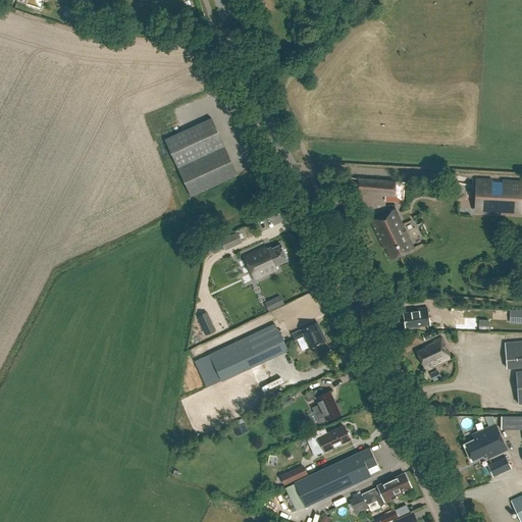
[(238,176),(223,146),(210,116),(163,139),(191,198),(238,176)]
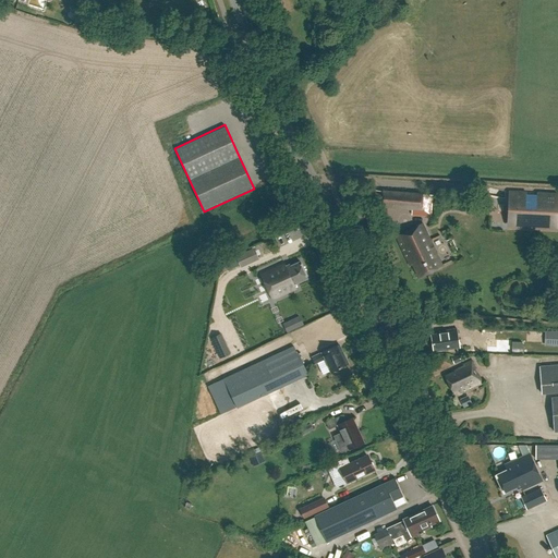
[(383,191),(375,190),(374,205),(381,206),(383,191)]
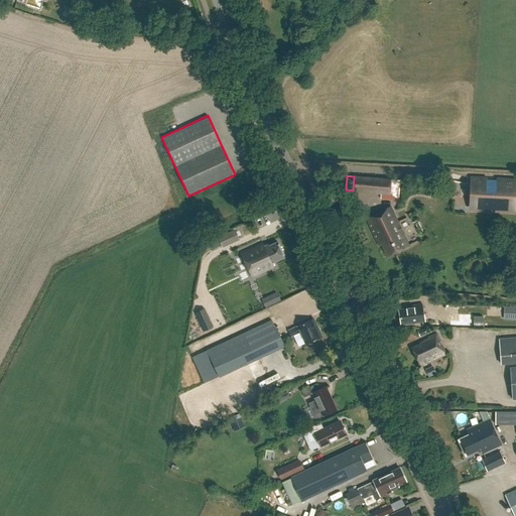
[(469,207),(515,209),(515,204),(515,178),(497,178),(497,180),(487,179),(487,177),(471,177),(470,187),(469,207)]
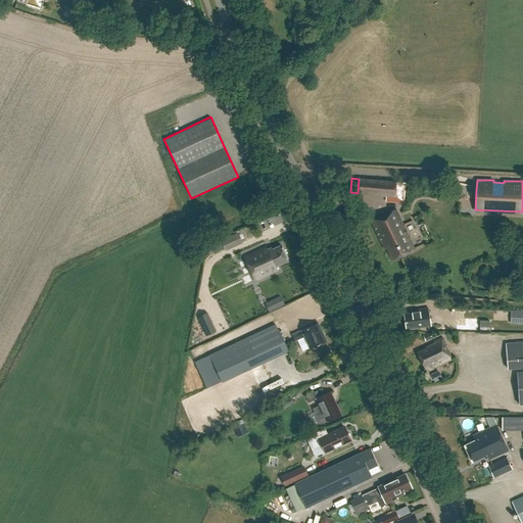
[(386,181),(385,197),(385,201),(403,202),(405,201),(406,183),(386,181)]
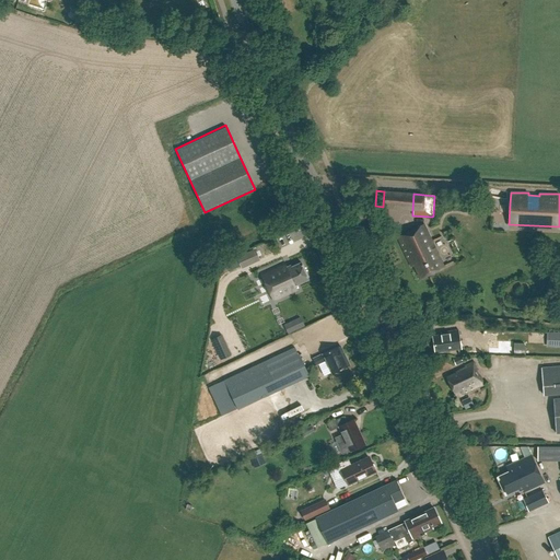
[(443,267),(422,223),(397,235),(411,265),(413,264),(420,278),(443,267)]
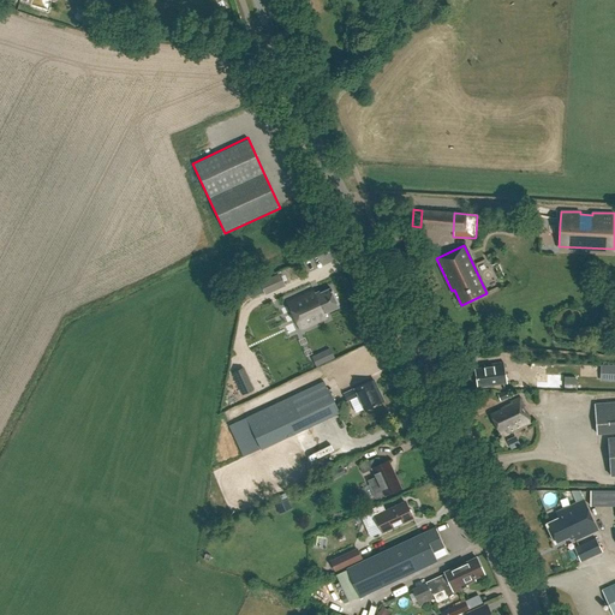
[(281,287),(275,276),(261,284),(266,294),(281,287)]
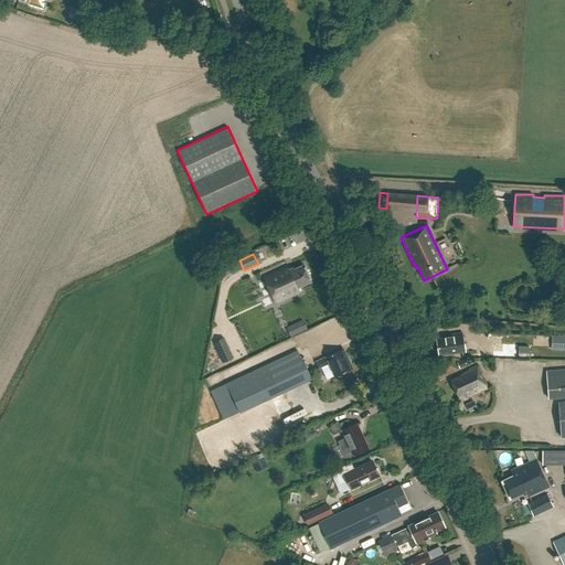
[(288,267),(264,279),(276,302),(299,291),(298,288),(311,281),(305,265),(290,272),(288,267)]
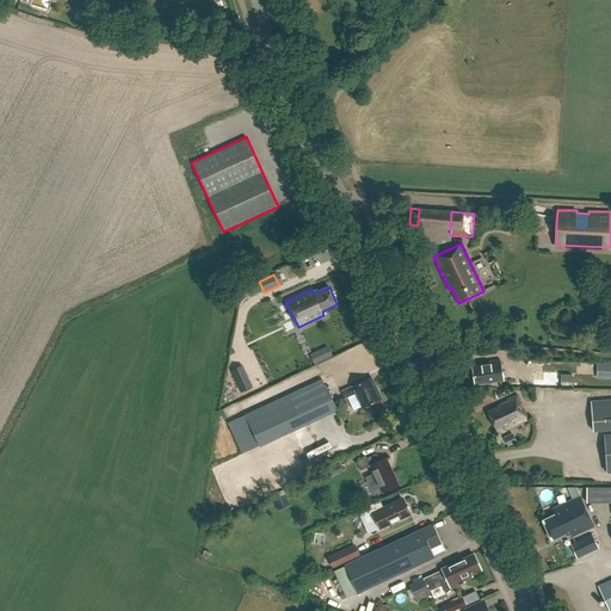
[(328,346),(321,350),(326,358),(332,356),(328,346)]
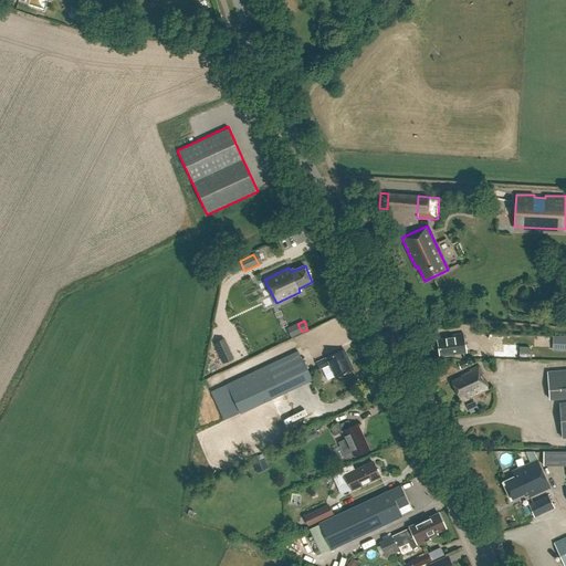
[(438,339),(439,345),(440,356),(465,353),(462,334),(446,336),(446,338),(438,339)]
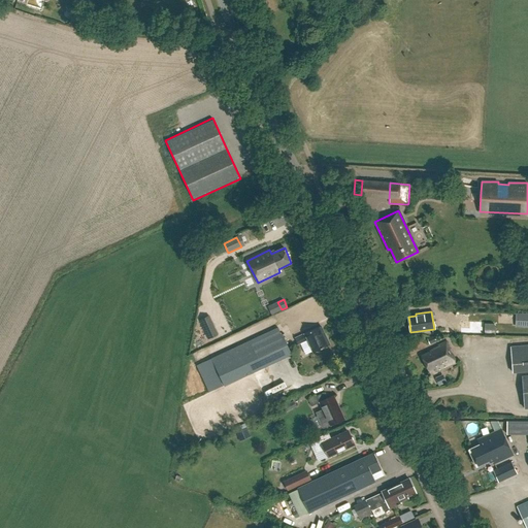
[(527,314),(516,314),(515,328),(527,327),(527,314)]
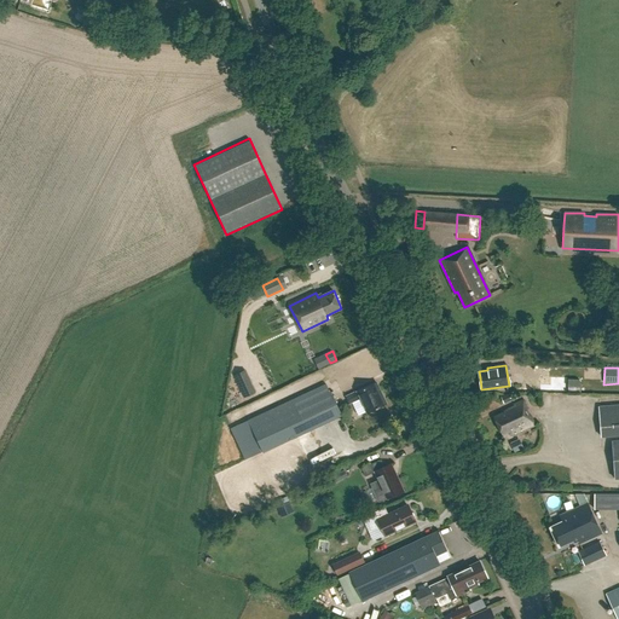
[(565,377),(541,376),(541,392),(543,392),(565,393),(565,377)]
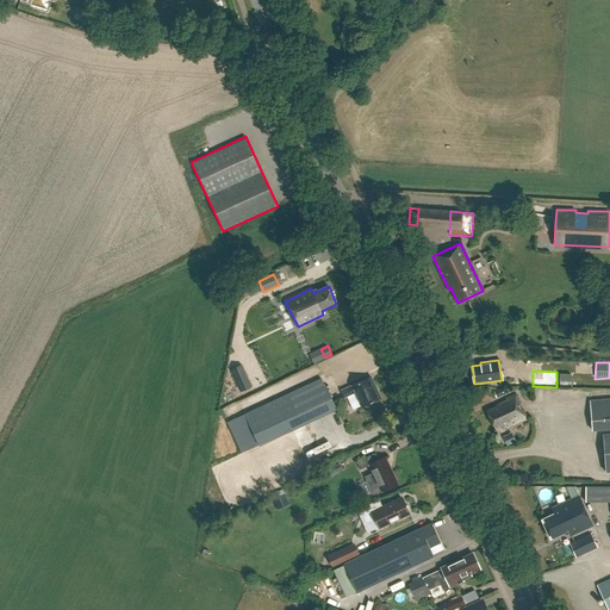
[(260,446),(303,425),(336,410),(325,386),(324,387),(321,378),(244,415),(226,423),(241,453),(259,444),(260,446)]
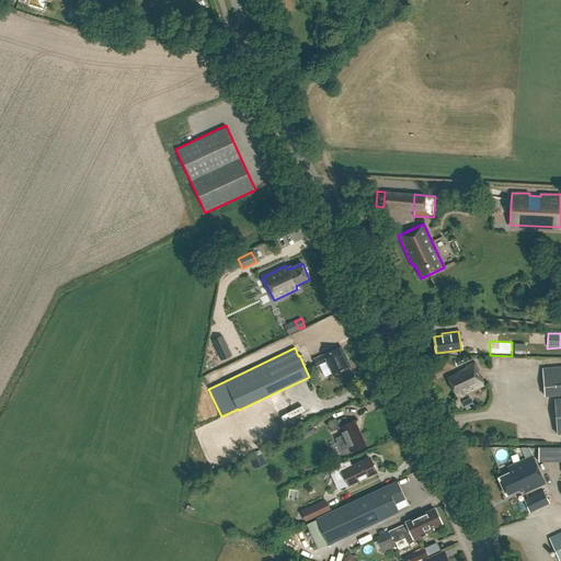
[(228,347),(218,352),(221,361),(231,355),(228,347)]
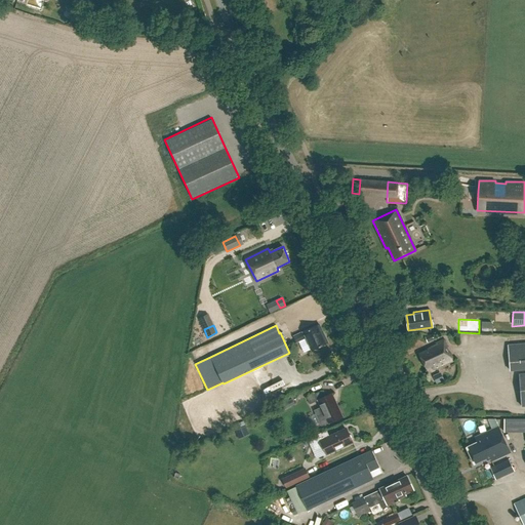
[(327,342),(320,327),(316,329),(315,326),(293,335),(296,341),(306,337),(312,350),(327,342)]
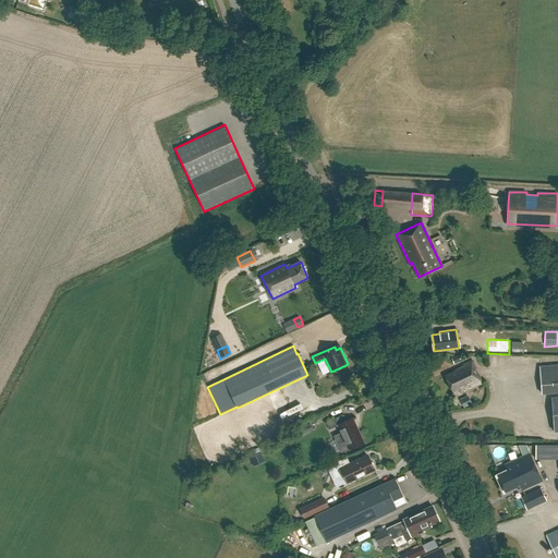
[(462,361),(459,355),(451,359),(453,364),(462,361)]
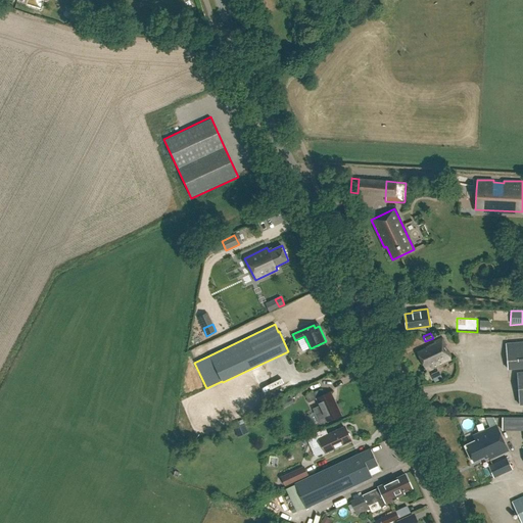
[(446,346),(442,338),(430,344),(430,345),(426,347),(426,348),(418,352),(424,368),(430,365),(431,368),(452,359),(448,351),(447,352),(444,346),(446,346)]
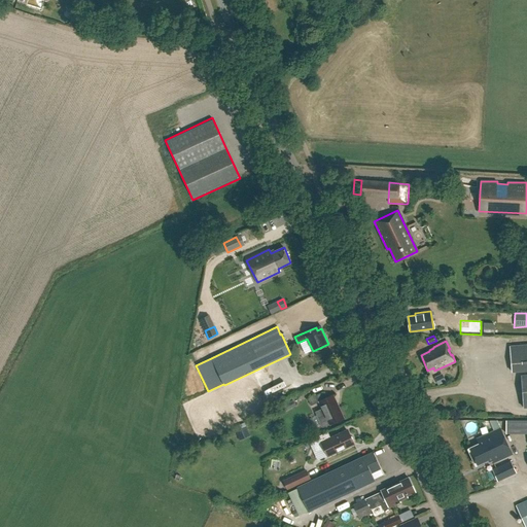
[(526,345),(510,347),(512,373),(526,371),(526,345)]
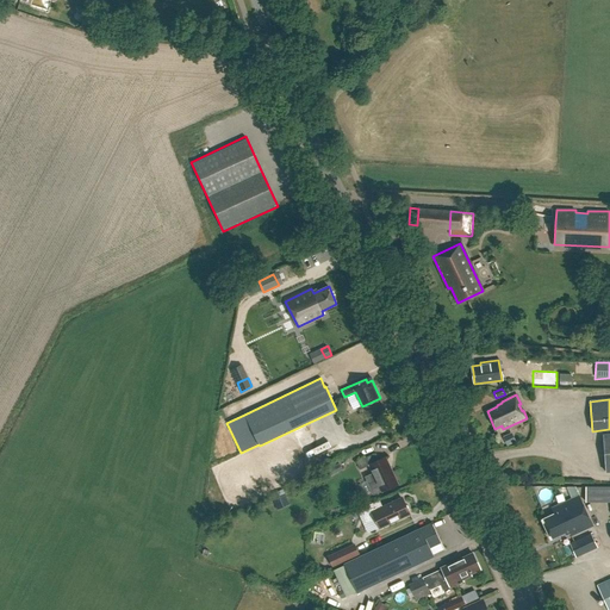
[(297,441),(302,452),(307,449),(303,439),(297,441)]
